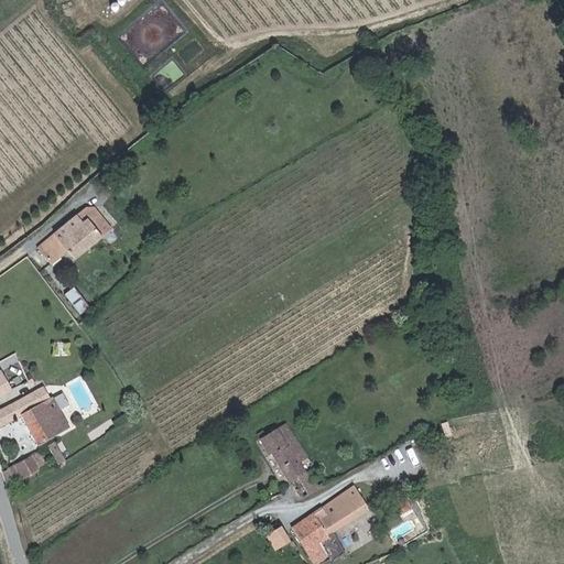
[(198,31),(192,22),(187,25),(194,34),(198,31)]
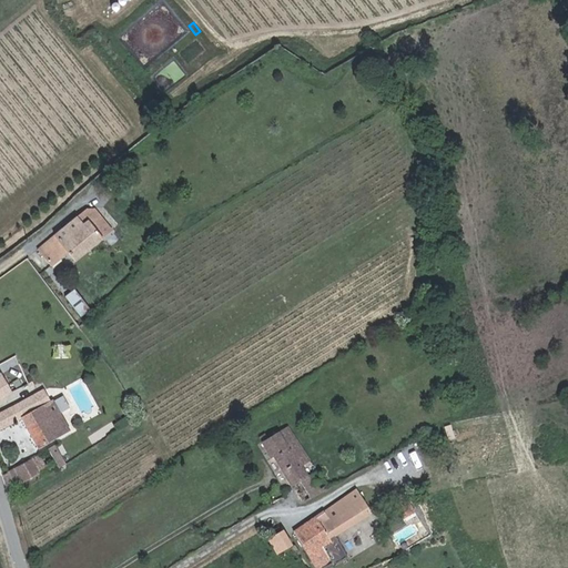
[(195,34),(189,26),(170,39),(184,58),(206,42),(200,31),(195,34)]
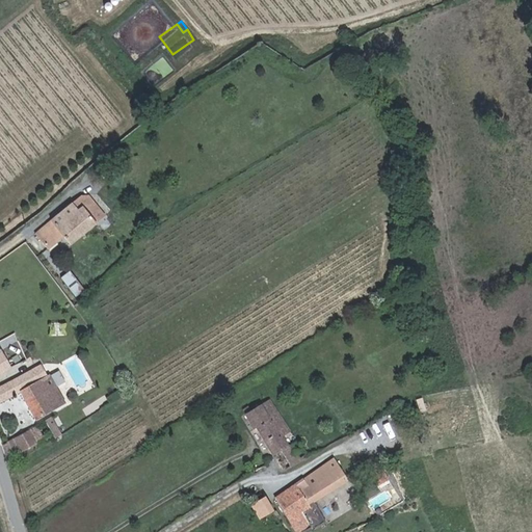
[(157,61),(150,50),(138,58),(145,70),(157,61)]
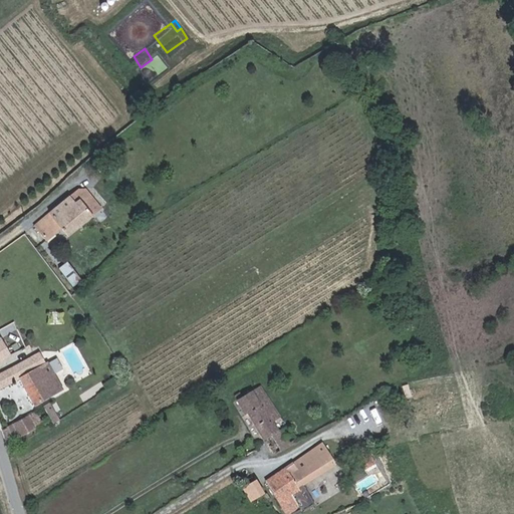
[(166,79),(152,59),(141,67),(156,87),(166,79)]
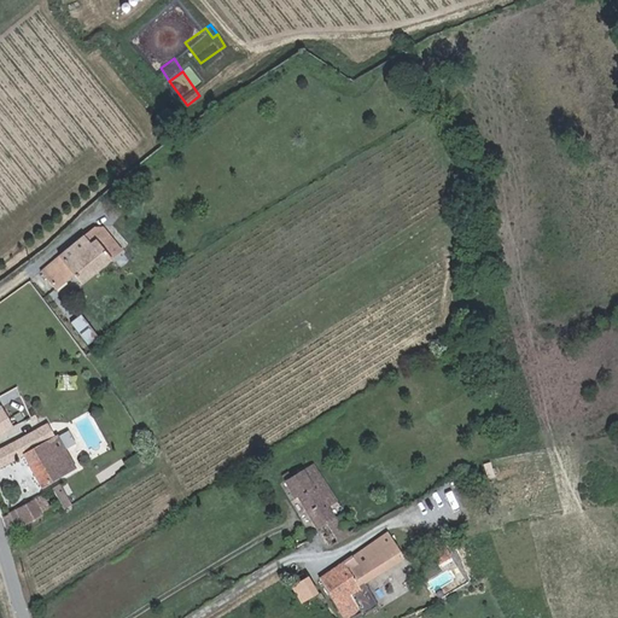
[(109,231),(98,229),(45,269),(59,289),(81,273),(88,281),(128,251),(118,239),(117,240),(109,231)]
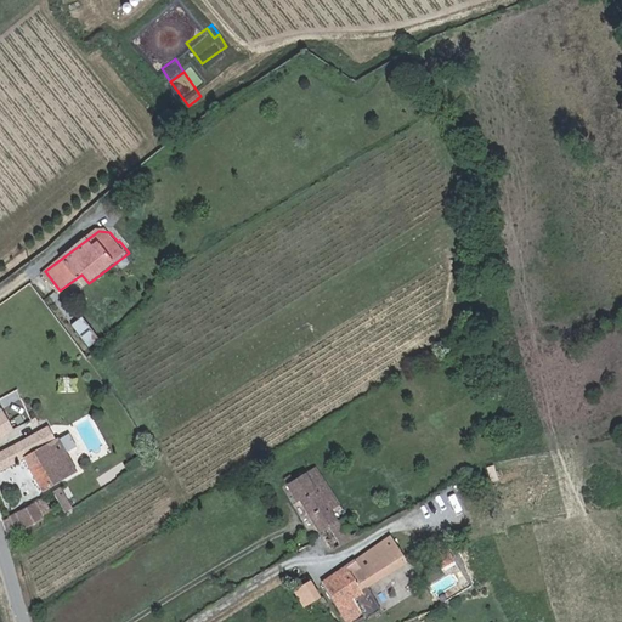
[(83,316),(72,322),(88,346),(99,340),(83,316)]
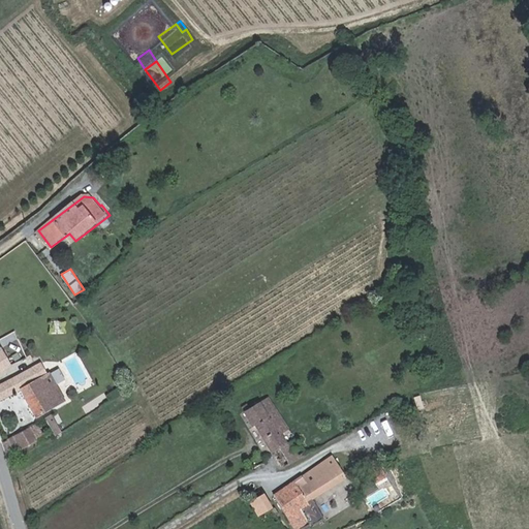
[(0,349),(0,369),(12,363),(4,347),(0,349)]
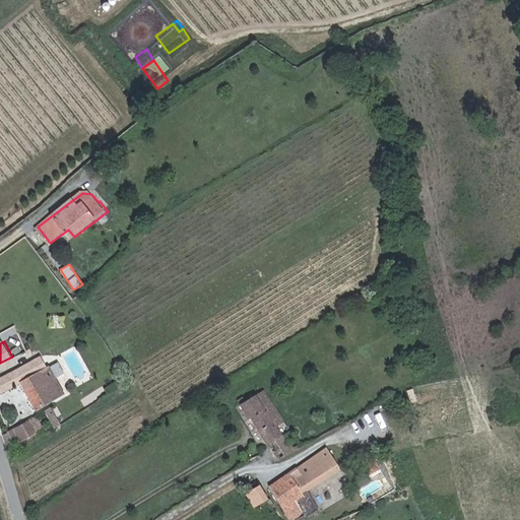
[(48,367),(42,356),(0,377),(0,393),(21,383),(36,409),(64,393),(56,378),(50,366),(48,367)]
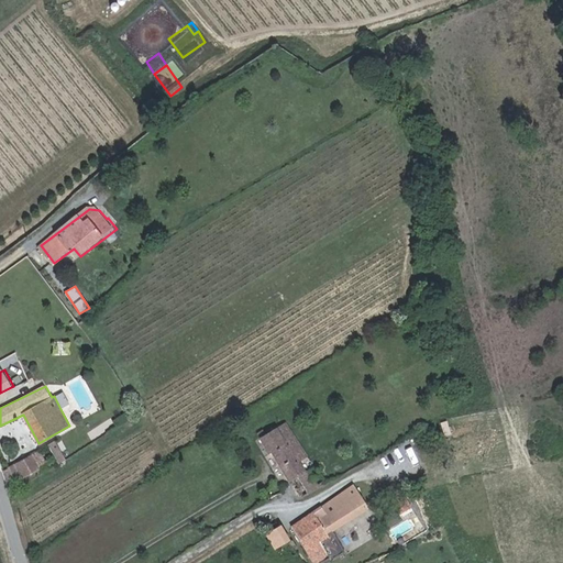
[(64,392),(54,396),(61,409),(70,404),(64,392)]
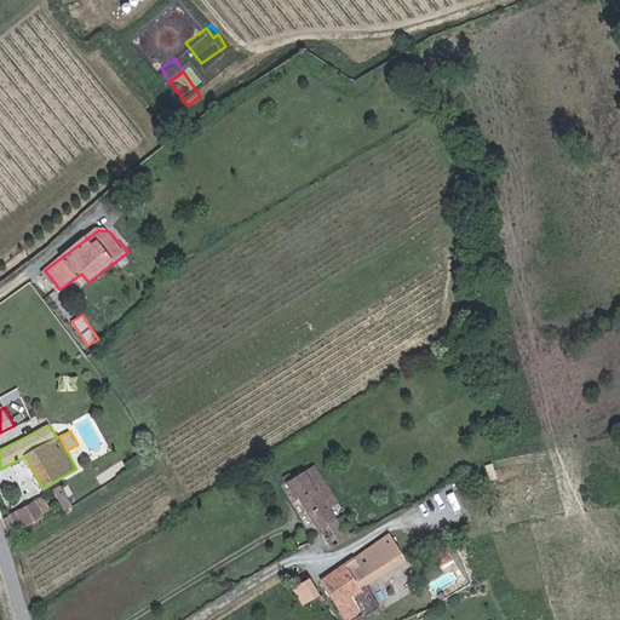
[(299,499),(317,532),(338,518),(329,506),(339,501),(314,465),(286,482),(297,500),(299,499)]
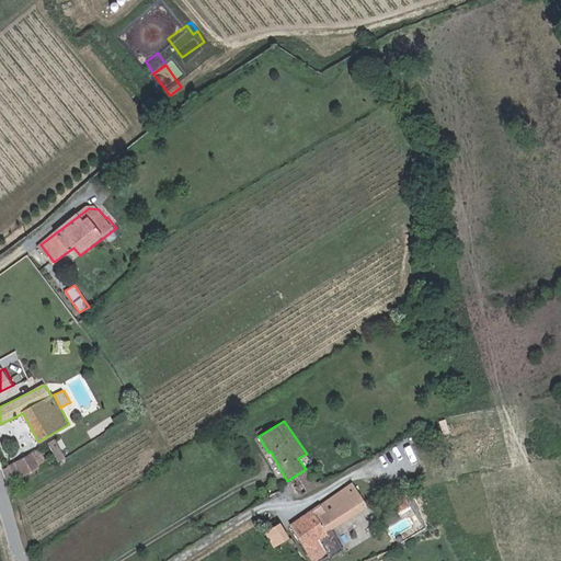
[(65,457),(58,445),(52,449),(59,460),(65,457)]
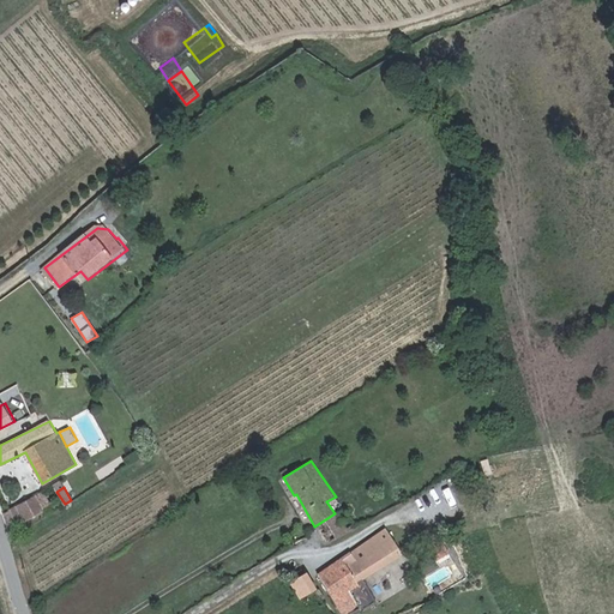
[(468,522),(450,492),(421,507),(428,521),(438,516),(447,533),(468,522)]
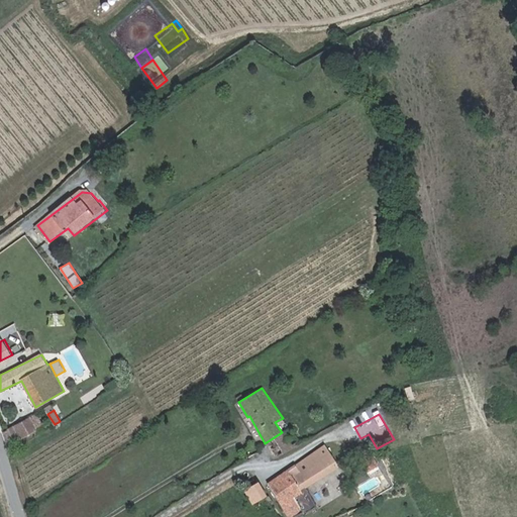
[(41,425),(35,415),(4,432),(8,445),(36,429),(35,428),(41,425)]
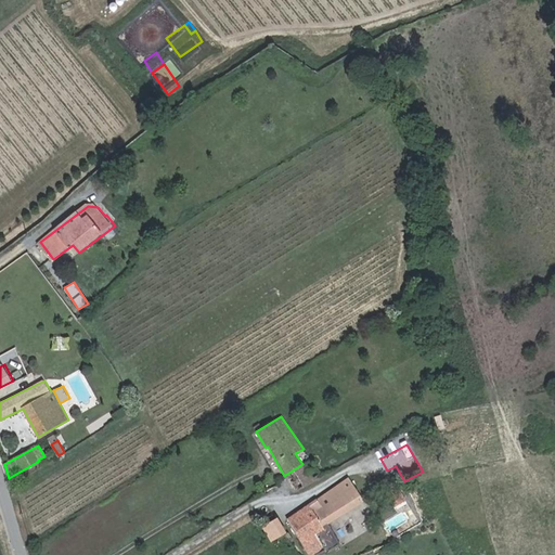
[(302,464),(284,476),(294,492),(322,475),(315,465),(318,462),(317,460),(315,459),(313,457),(311,460),(302,464)]
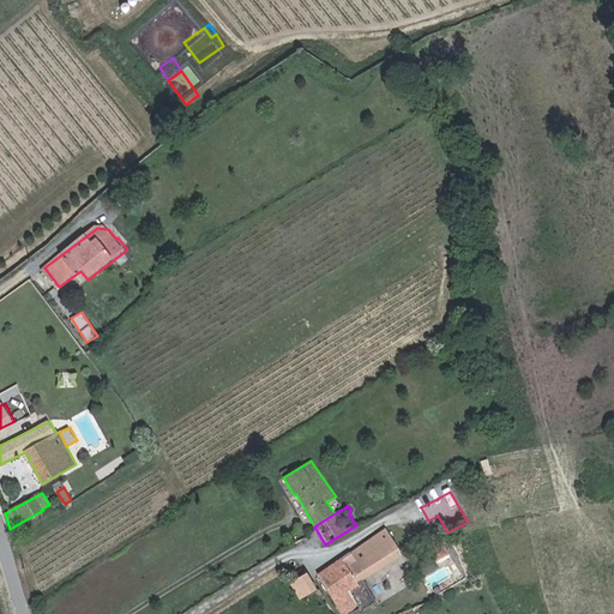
[(357,563),(392,539),(385,528),(350,552),(357,563)]
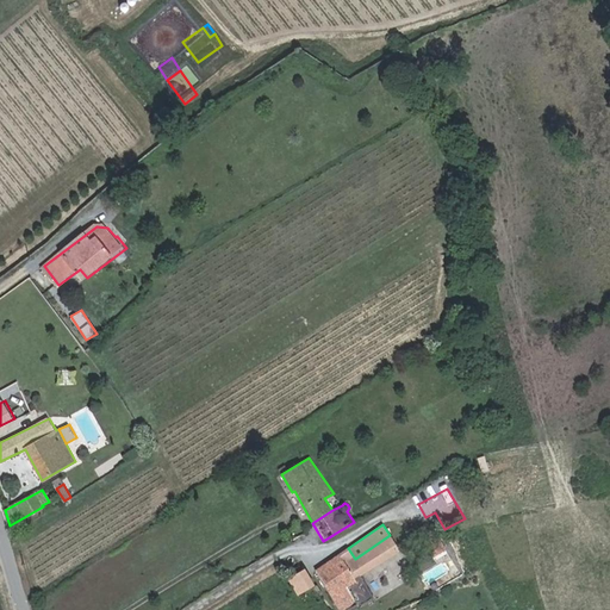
[(355,559),(348,548),(315,572),(340,609),(365,595),(354,578),(399,549),(390,535),(355,559)]
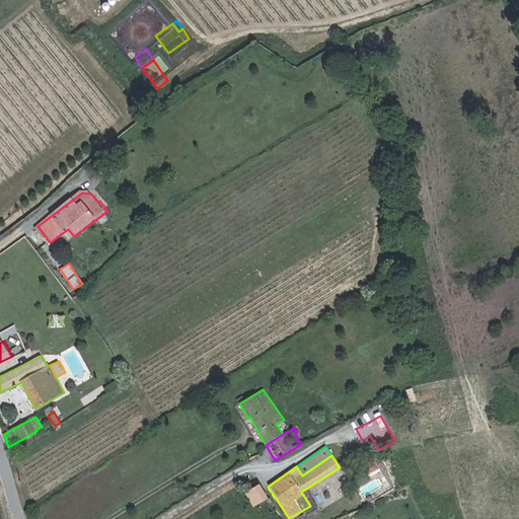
[(362,480),(355,467),(346,472),(354,486),(362,480)]
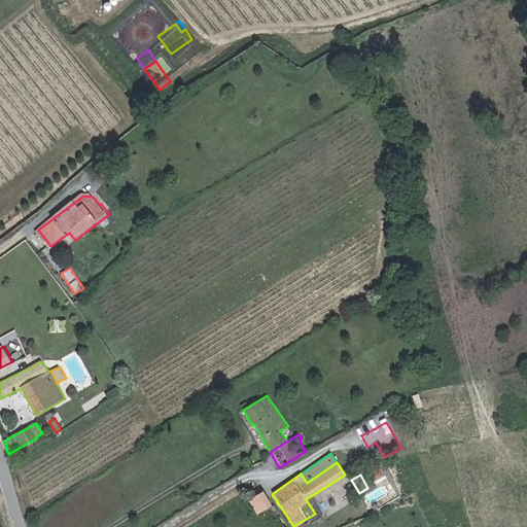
[(256,514),(270,504),(261,492),(248,499),(256,514)]
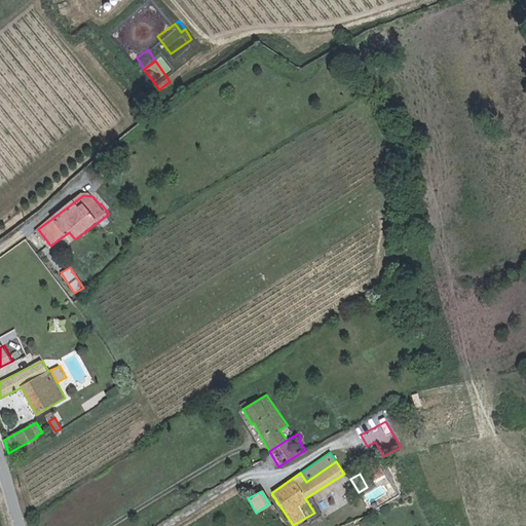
[(269,503),(256,513),(264,525),(277,517),(269,503)]
